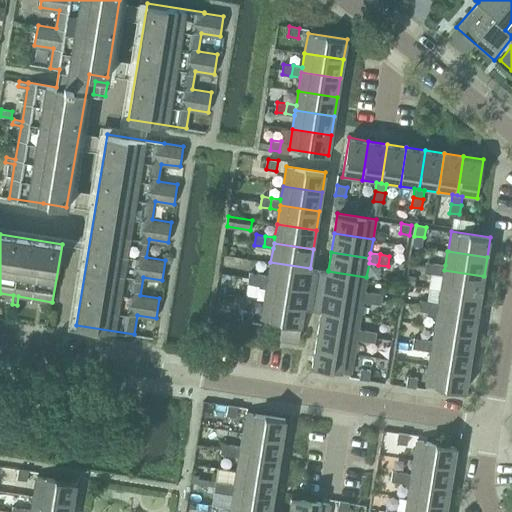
[(270,262),(268,275),(267,281),(316,288),(319,268),(310,267),(310,268),(270,262)]
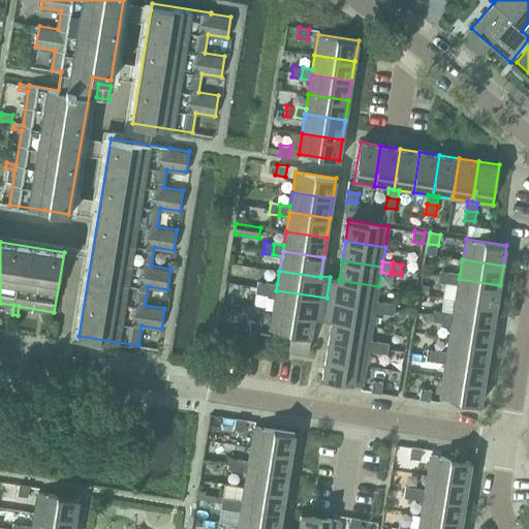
[(450,272),(441,271),(439,281),(448,282),(450,272)]
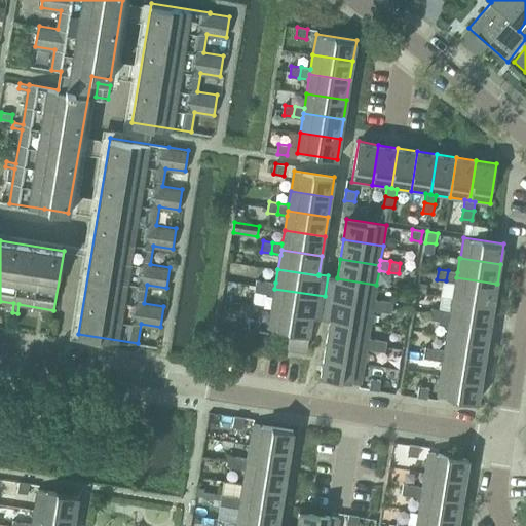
[(457,272),(448,270),(446,280),(455,283),(456,277),(457,272)]
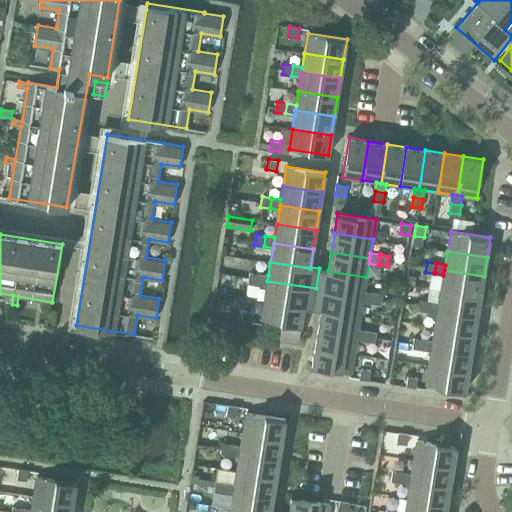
[(366,277),(328,271),(328,270),(319,268),(316,288),(363,296),(364,291),(367,277),(366,277)]
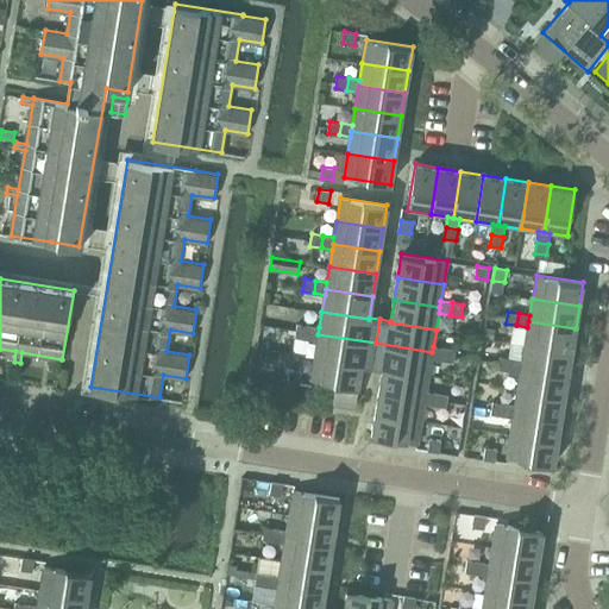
[(575,328),(528,321),(527,327),(525,344),(571,351),(572,351),(575,328)]
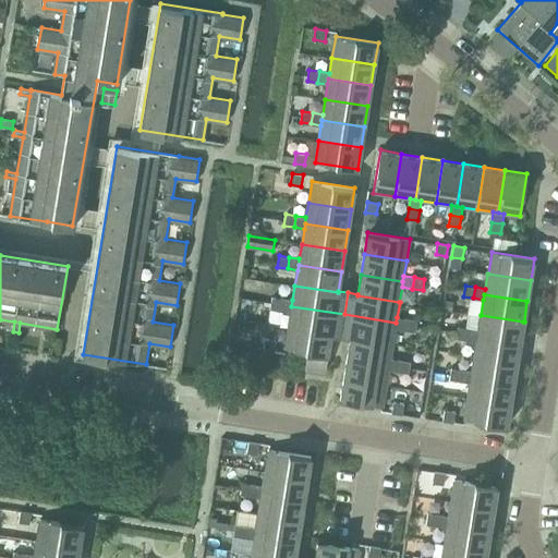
[(282,299),(273,296),(270,308),(280,310),(282,299)]
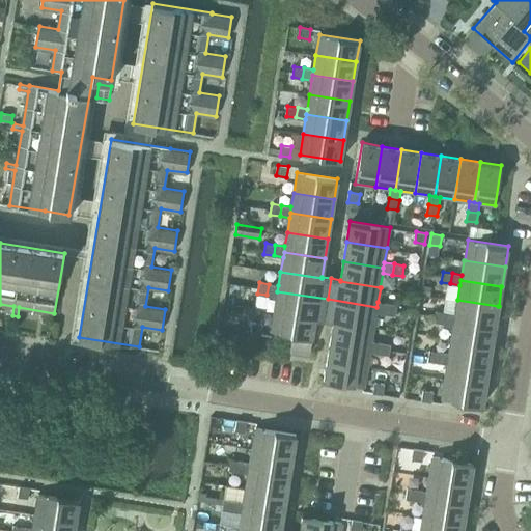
[(278,285),(269,284),(267,295),(277,297),(277,291),(278,285)]
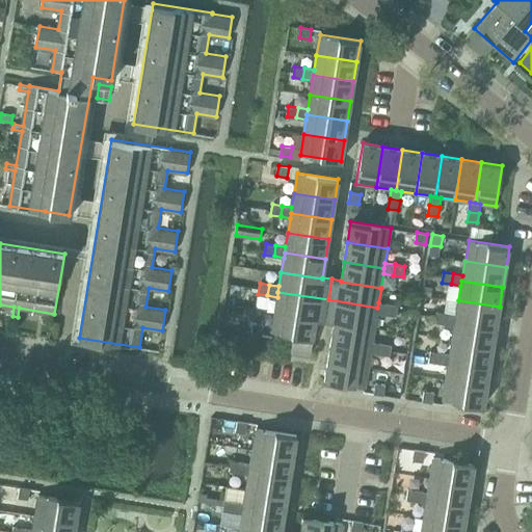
[(424,286),(423,294),(431,295),(432,287),(424,286)]
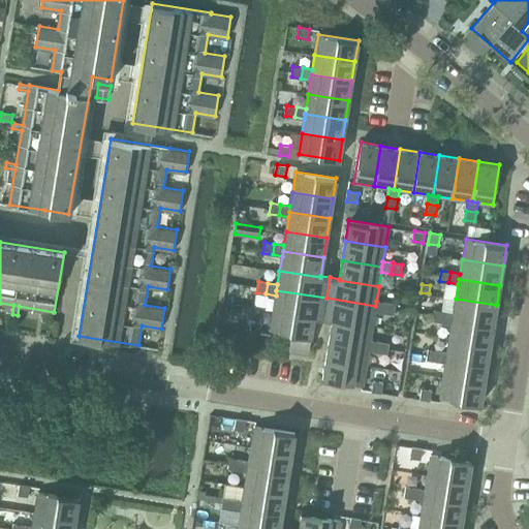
[(276,290),(276,296),(273,310),(274,310),(313,316),(314,316),(314,317),(322,319),(327,298),(276,290)]
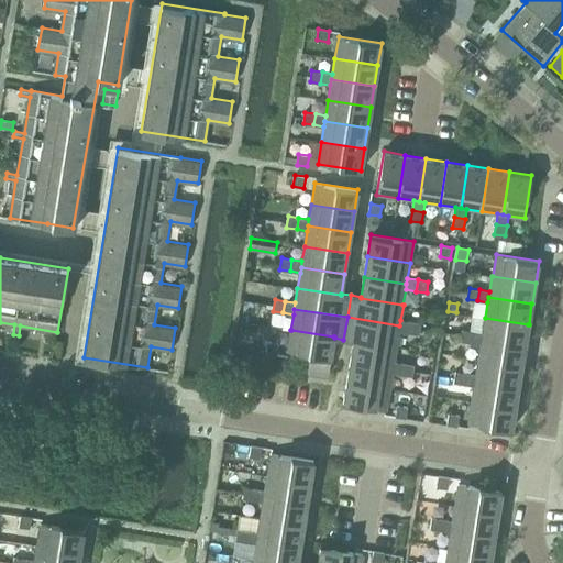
[(399,326),(348,317),(343,340),(353,341),(354,340),(396,346),(399,331),(399,326)]
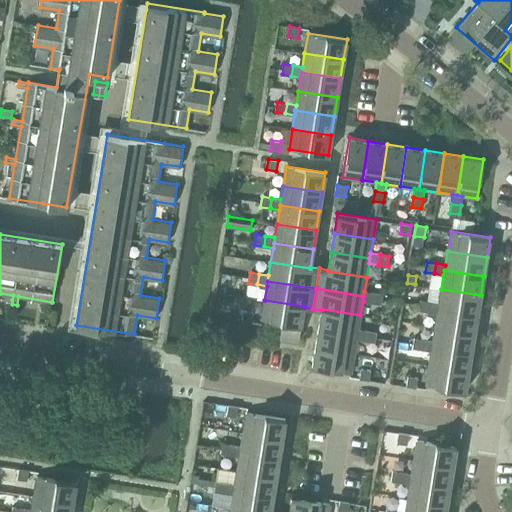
[(480,295),(441,289),(439,303),(438,308),(477,314),(480,295)]
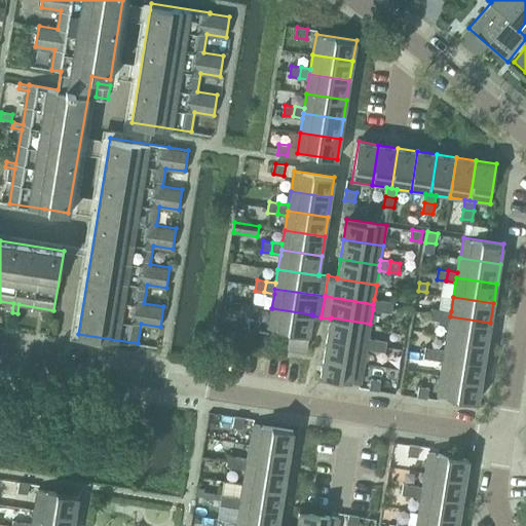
[(384,300),(374,299),(373,304),(373,309),(382,311),(384,300)]
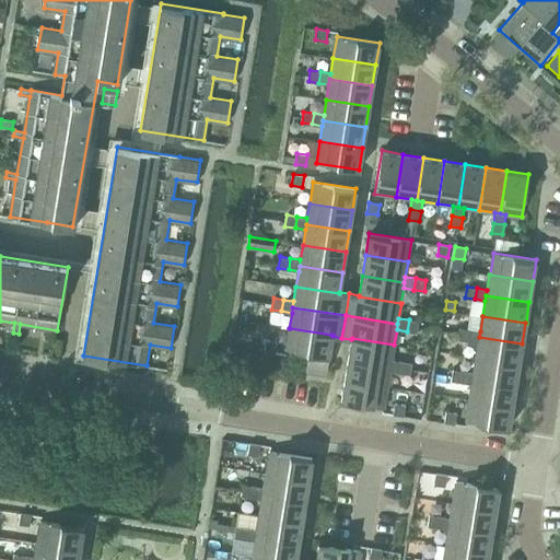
[(419,322),(409,319),(407,331),(418,333),(419,322)]
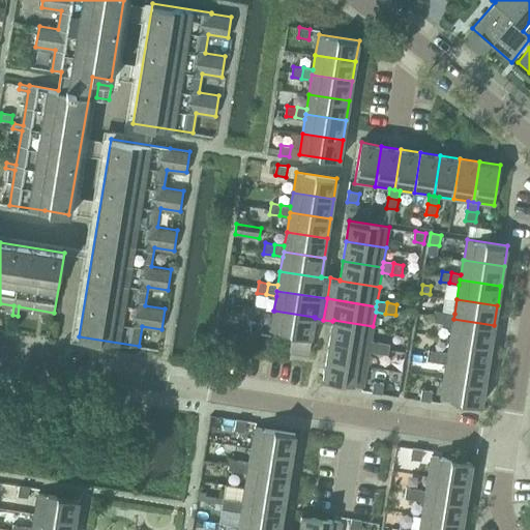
[(312,337),(315,318),(315,317),(314,317),(274,311),(271,330),(293,334),(312,337)]
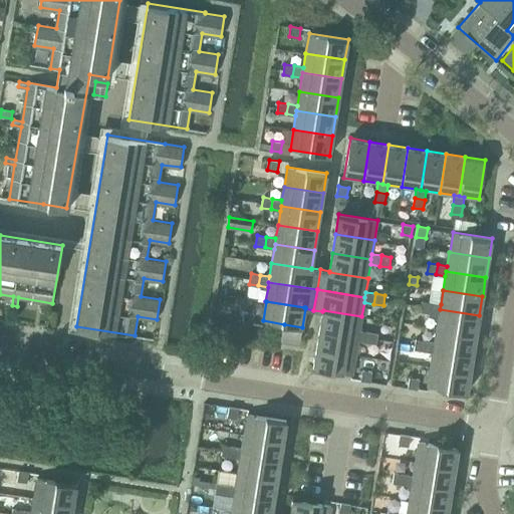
[(432,302),(422,301),(421,311),(430,312),(432,302)]
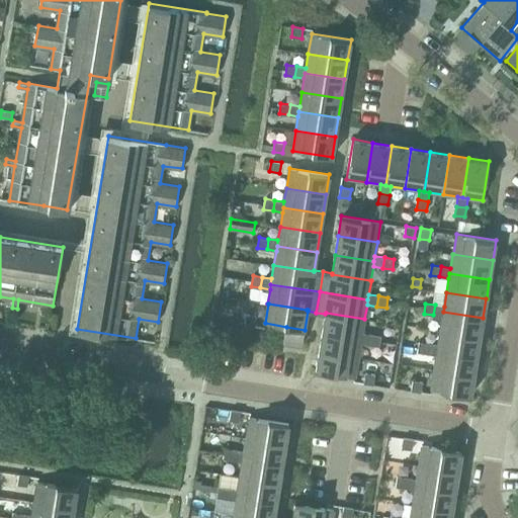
[(444,307),(435,305),(433,315),(442,317),(443,312),(444,307)]
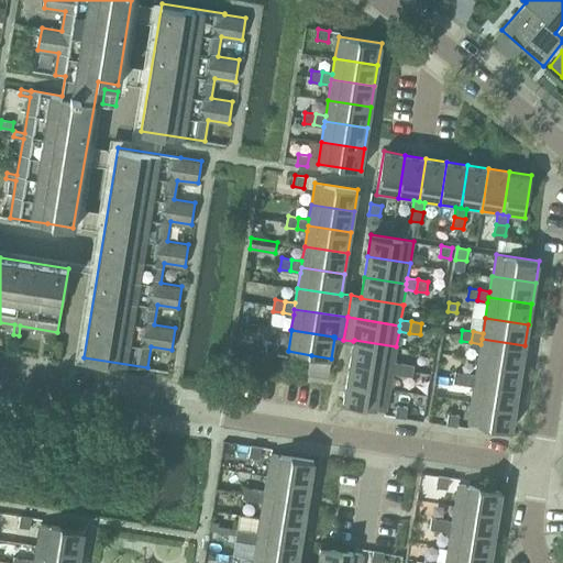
[(482,339),(481,344),(478,360),(521,366),(525,345),(482,339)]
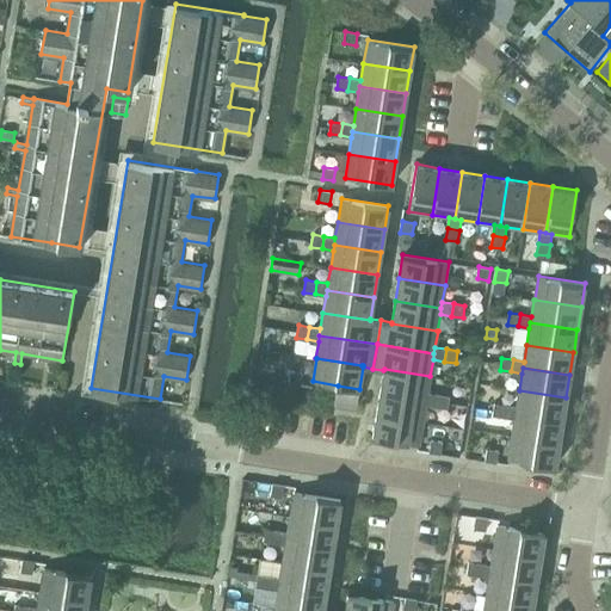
[(384,369),(383,370),(381,392),(426,399),(427,393),(430,376),(384,369)]
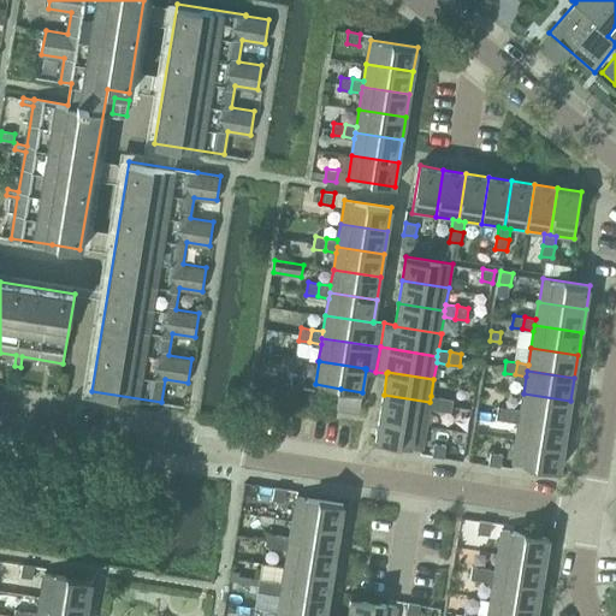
[(291,386),(303,388),(306,375),(294,373),(291,386)]
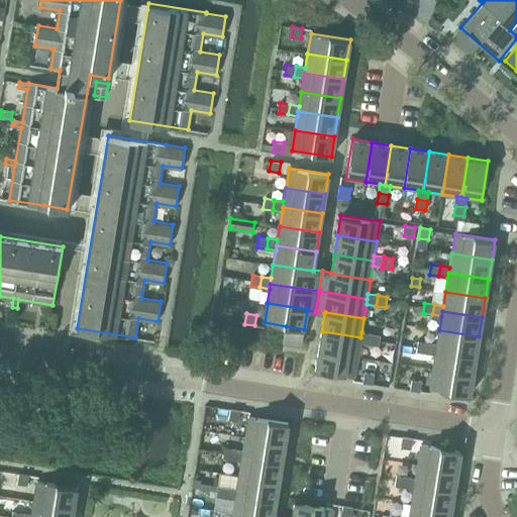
[(301,344),(304,329),(286,326),(284,335),(283,341),(301,344)]
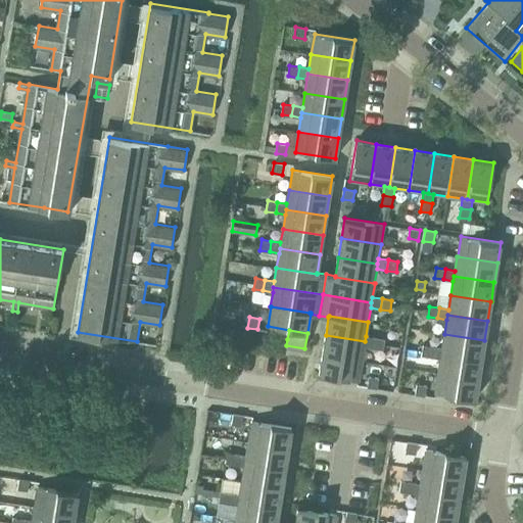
[(484,340),(444,334),(442,347),(441,353),(481,360),(484,340)]
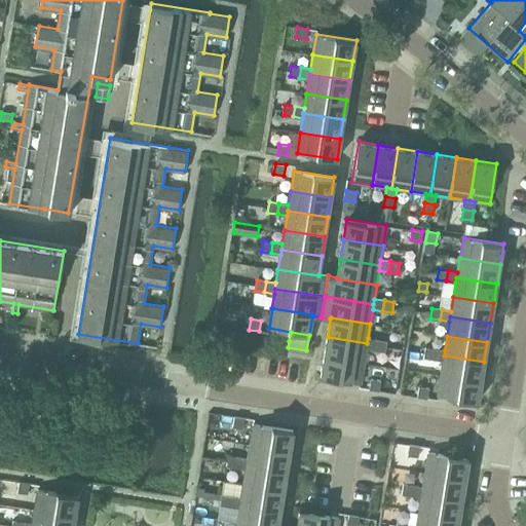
[(367,343),(328,337),(324,357),(365,363),(366,348),(367,343)]
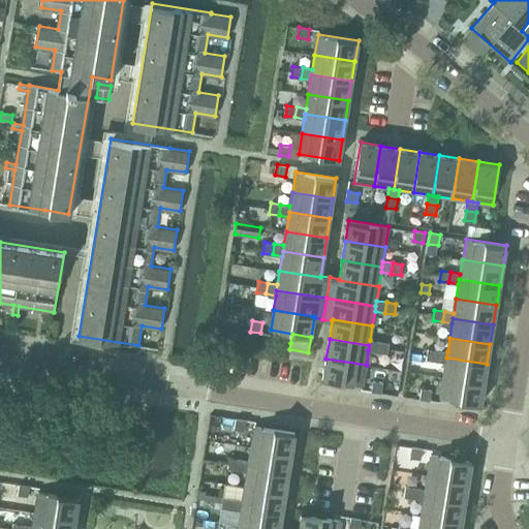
[(380,341),(370,340),(369,345),(368,350),(378,351),(380,341)]
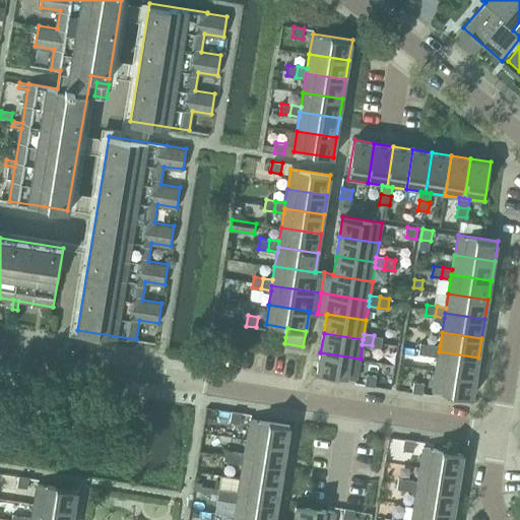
[(383,337),(374,335),(372,345),(382,347),(383,337)]
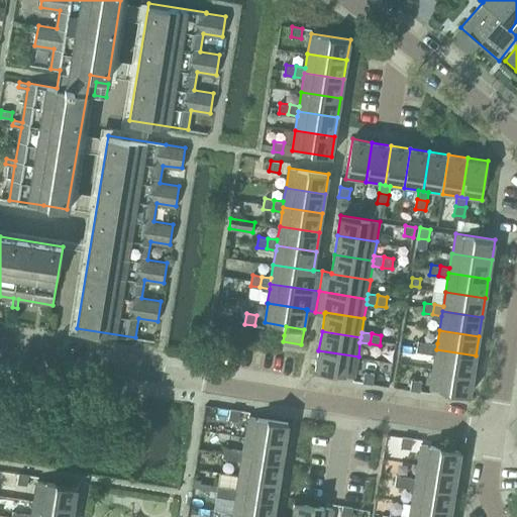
[(428,342),(418,341),(417,351),(426,352),(428,342)]
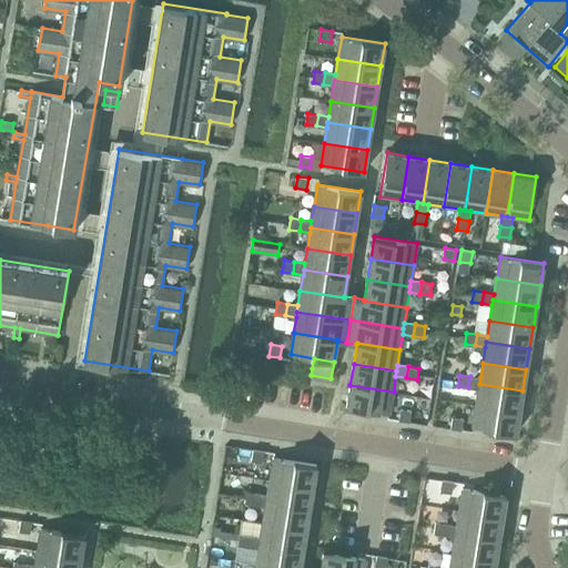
[(480,377),(470,376),(468,387),(478,389),(479,384),(480,377)]
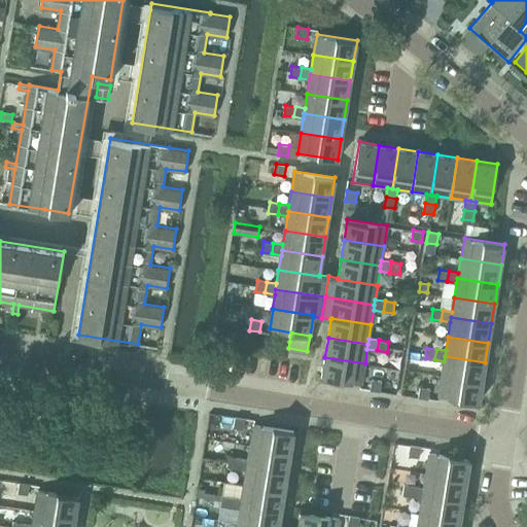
[(485,362),(445,356),(444,361),(442,376),(482,382),(485,362)]
